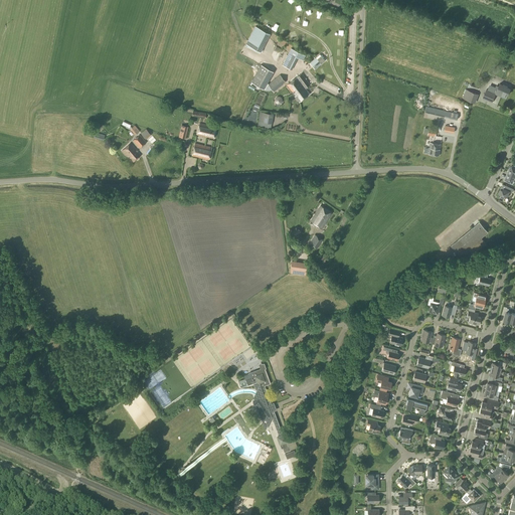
[(260,53),(260,52),(261,51),(261,52),(271,34),(255,26),(245,44),(244,46),(260,53)]
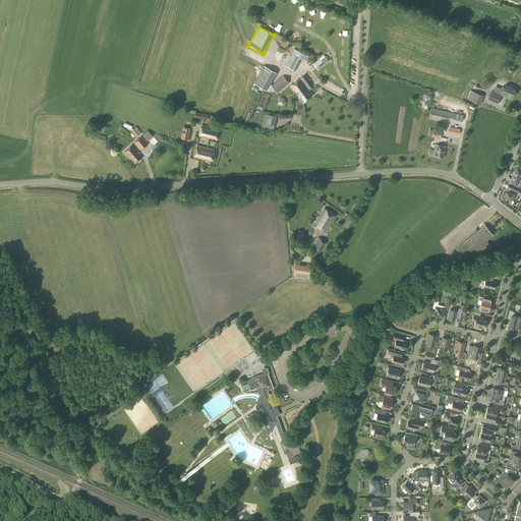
[(309,56),(303,54),(294,49),(285,65),(286,66),(295,70),(301,59),(306,61),(309,56)]
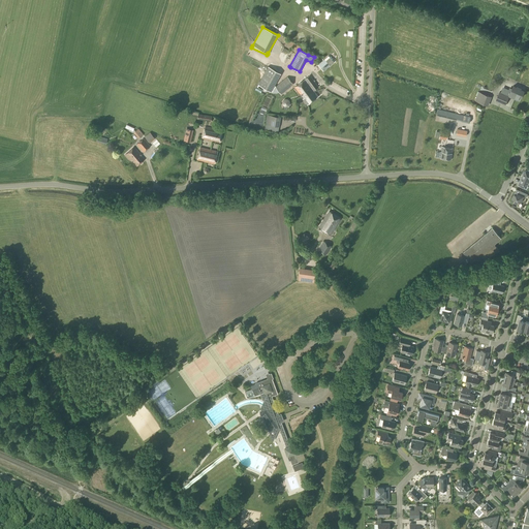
[(323,71),(334,62),(329,56),(318,65),(323,71)]
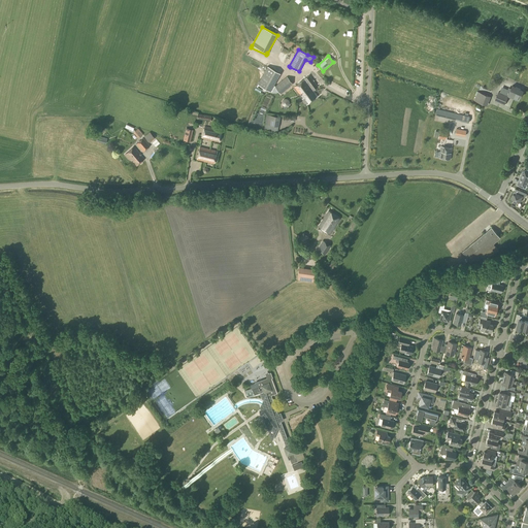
[(263,88),(264,88),(265,89),(270,92),(272,93),(275,93),(278,92),(274,87),(275,87),(273,86),(281,73),(267,66),(265,70),(257,85),(258,85),(263,88)]
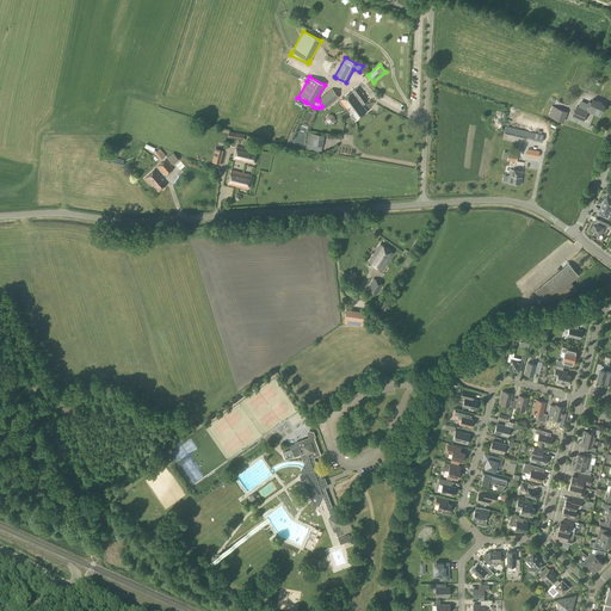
[(347,111),(355,121),(368,111),(362,104),(368,100),(358,87),(340,100),(347,110),(347,111)]
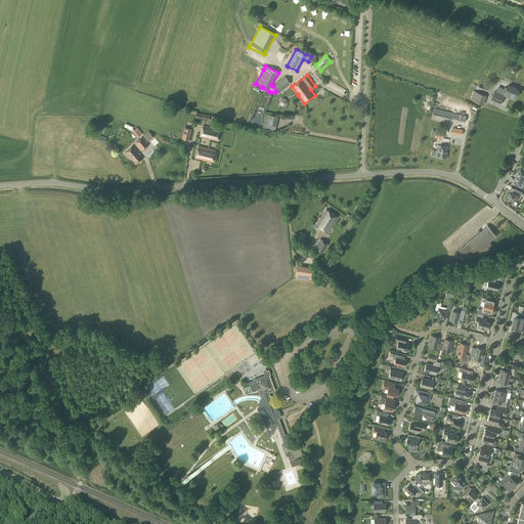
[(278,93),(291,84),(285,76),(273,86),(272,86),(276,91),(278,93)]
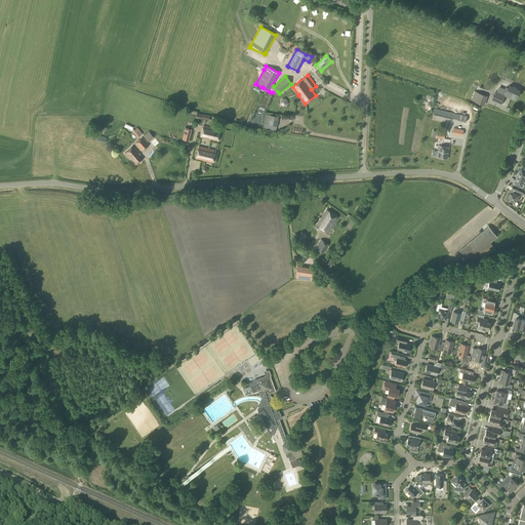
[(515,101),(517,96),(518,96),(520,90),(517,89),(517,88),(514,86),(513,87),(510,85),(508,89),(505,88),(502,94),(496,91),(491,101),(501,106),(506,96),(515,101)]
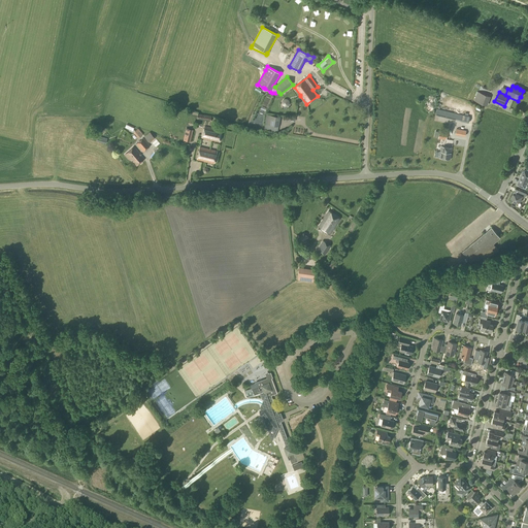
[(487,106),(491,97),(477,92),(474,101),(487,106)]
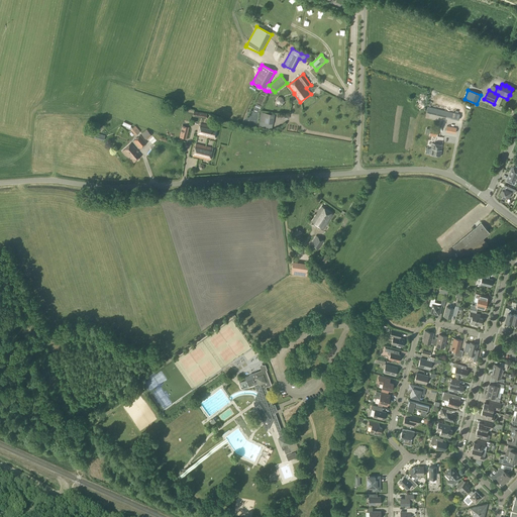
[(453,113),(428,106),(426,113),(452,119),(458,121),(460,114),(453,112),(453,113)]
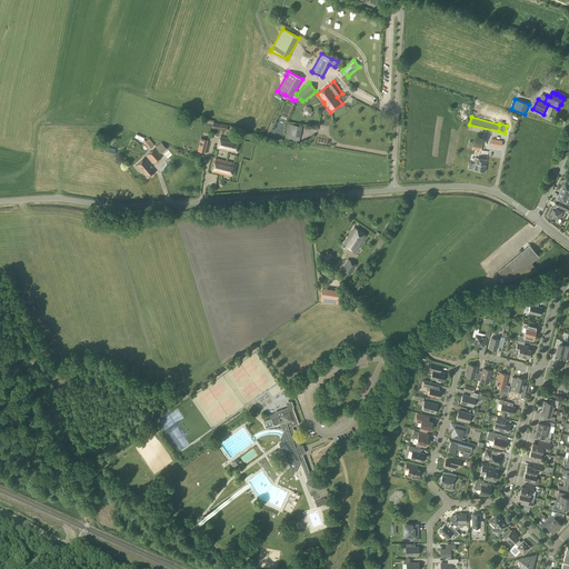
[(227,131),(228,125),(213,122),(212,129),(227,131)]
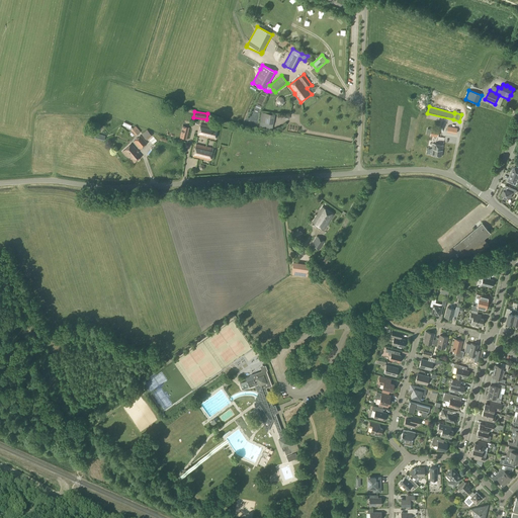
[(273,124),(275,114),(264,112),(262,122),(273,124)]
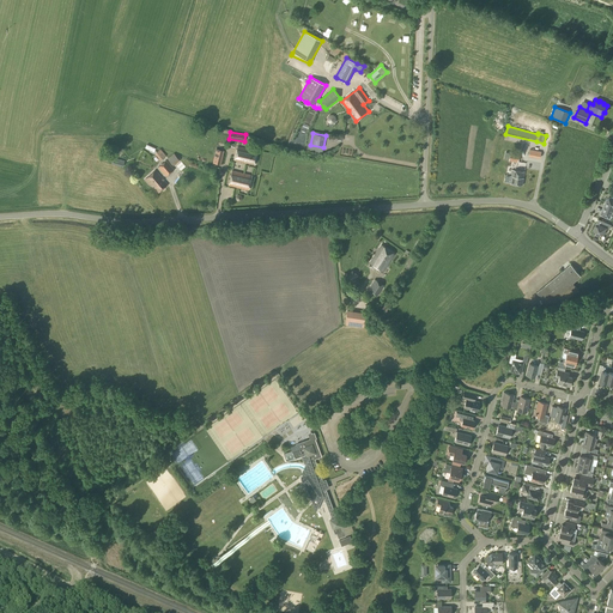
[(254,165),(258,151),(238,146),(235,161),(254,165)]
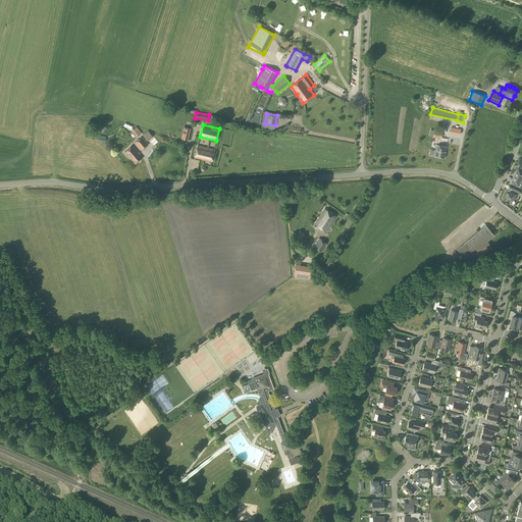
[(138,137),(142,133),(136,126),(132,131),(138,137)]
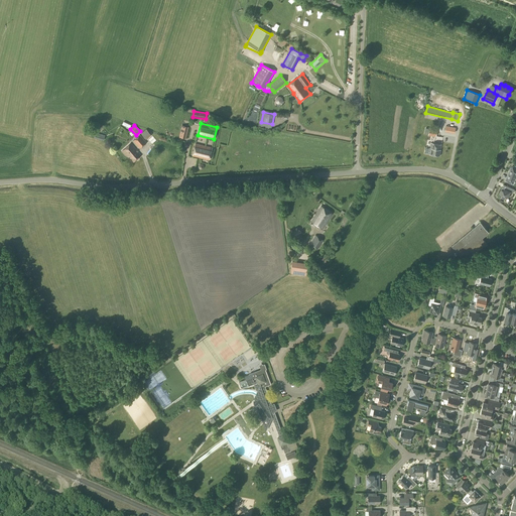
[(186,139),(188,127),(181,125),(179,137),(186,139)]
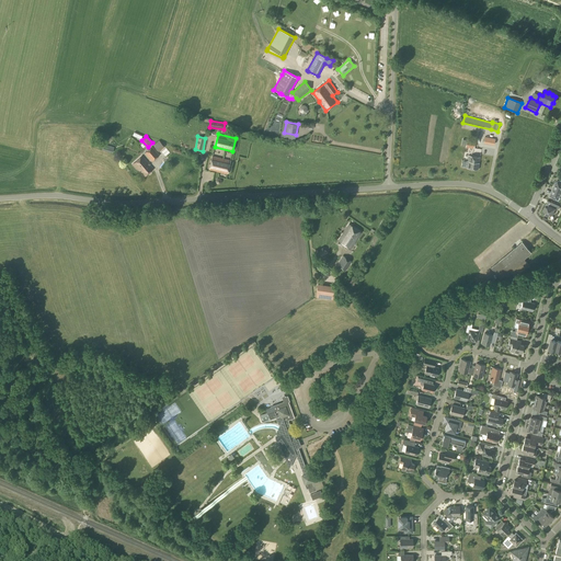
[(474,149),(476,139),(472,139),(472,140),(467,139),(466,147),(474,149)]
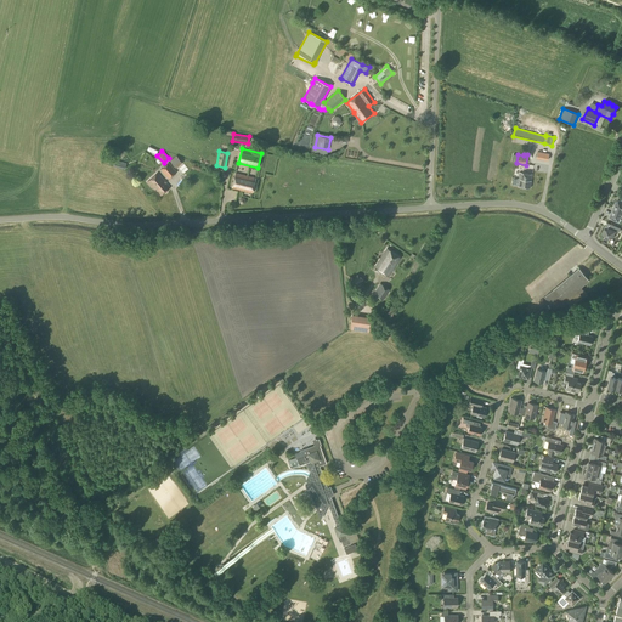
[(176,169),(182,163),(176,156),(170,162),(176,169)]
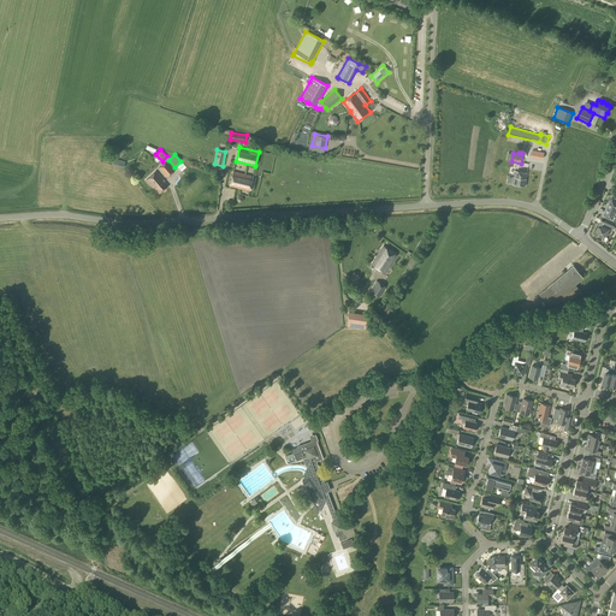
[(124,169),(125,161),(114,159),(112,165),(124,169)]
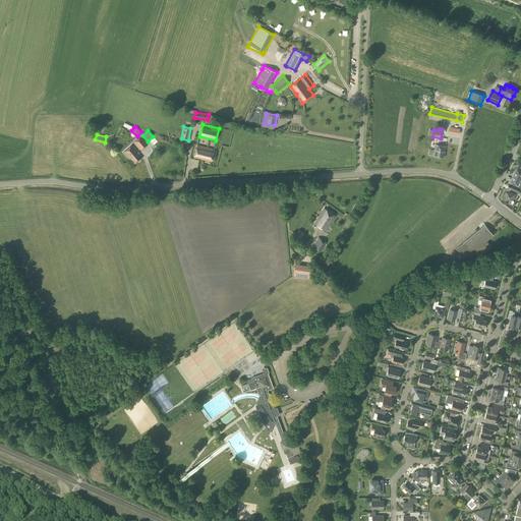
[(141,150),(149,143),(141,136),(134,141),(141,150)]
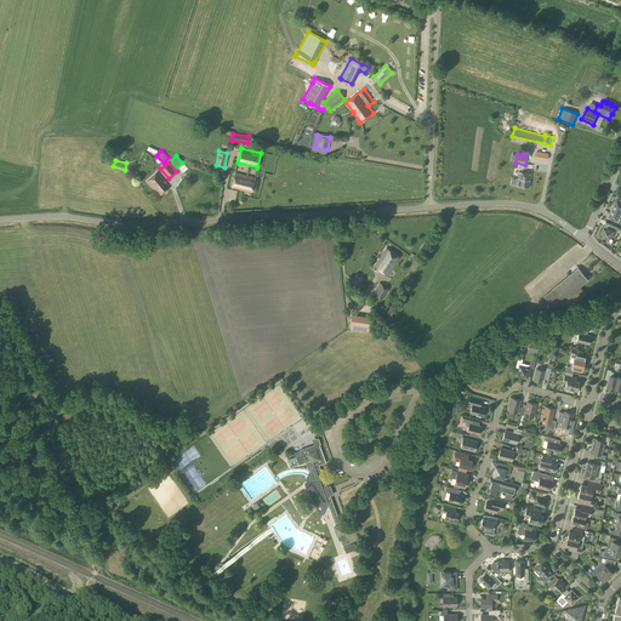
[(160,195),(170,187),(158,172),(147,182),(152,187),(160,195)]
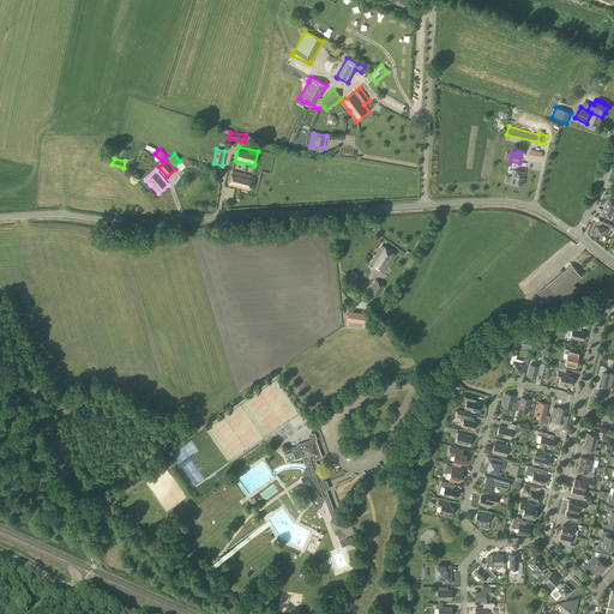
[(523,186),(525,172),(512,170),(511,179),(510,182),(511,184),(523,186)]
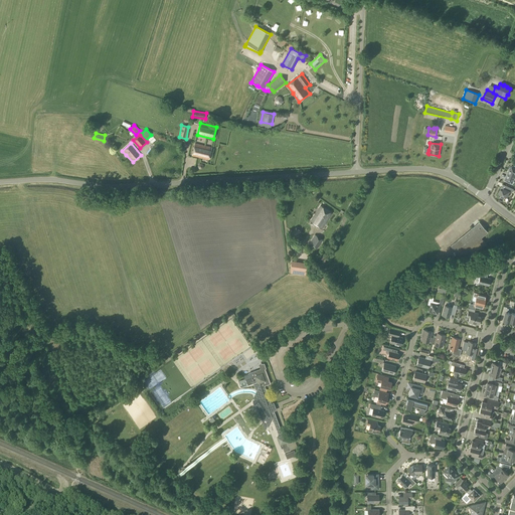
[(209,160),(212,148),(195,144),(192,155),(209,160)]
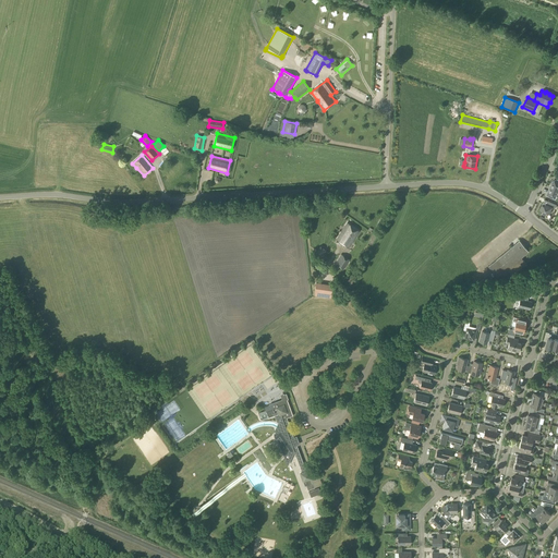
[(557,180),(553,181),(546,195),(555,199),(557,191),(557,180)]
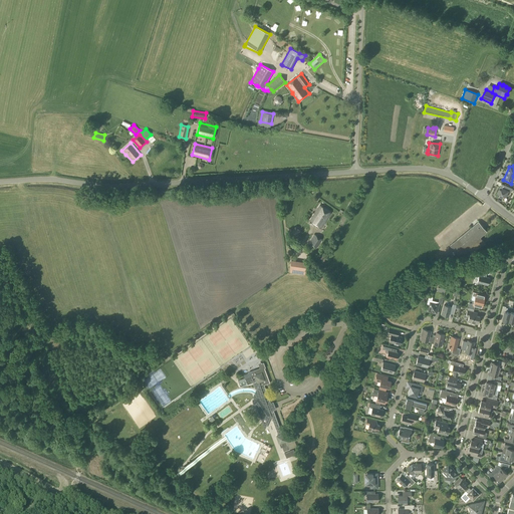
[(511,193),(513,189),(502,184),(498,194),(497,194),(497,195),(498,196),(499,197),(503,199),(504,196),(506,197),(509,191),(510,192),(510,193),(511,193)]
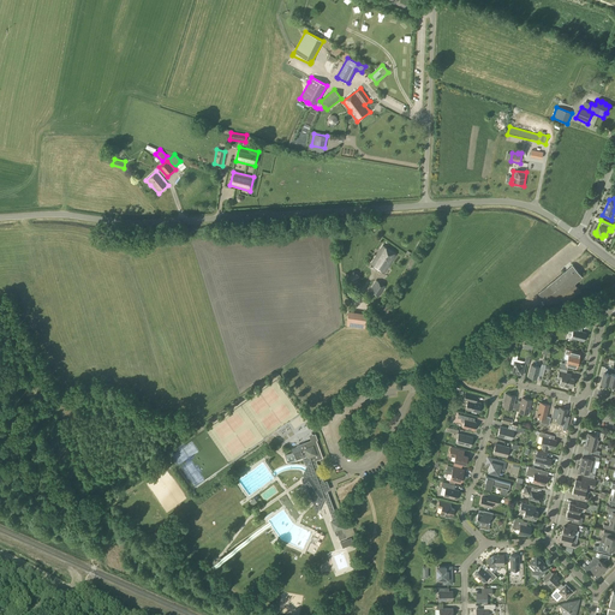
[(384,274),(396,255),(383,245),(371,263),(384,274)]
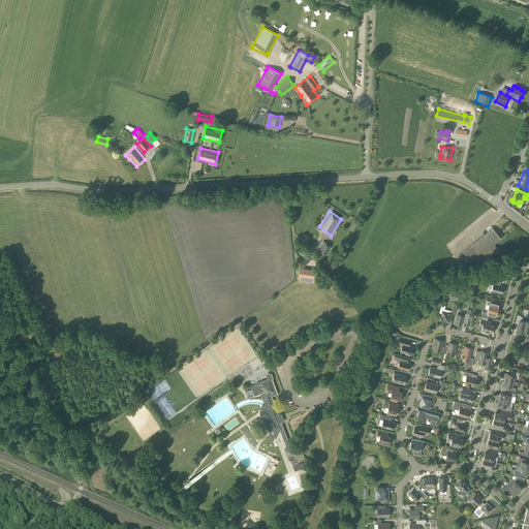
[(452,239),(458,247),(473,235),(466,226),(452,239)]
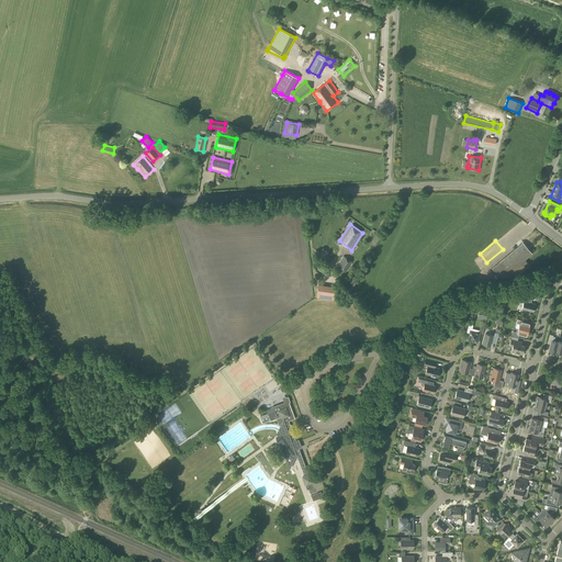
[(501,279),(506,274),(508,278),(513,274),(515,278),(530,266),(525,259),(531,254),(523,243),(492,268),(501,279)]
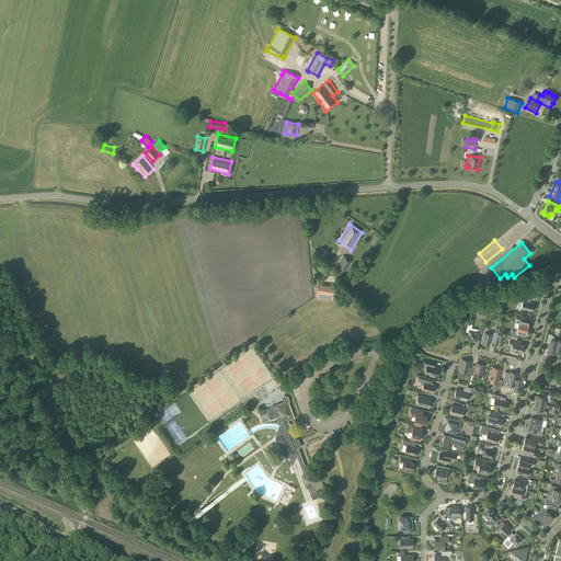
[(320,253),(325,256),(329,251),(323,247),(320,253)]
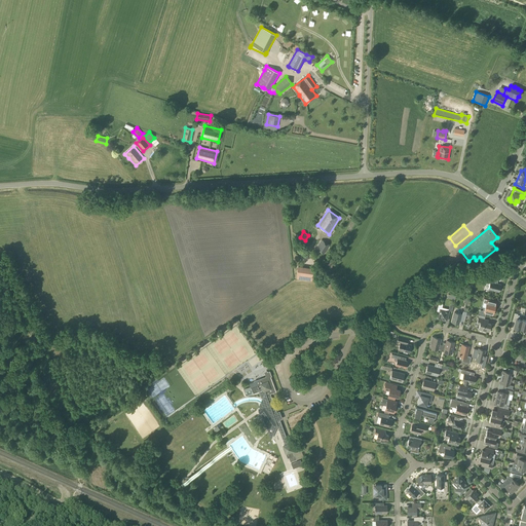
[(324,254),(330,246),(322,239),(315,249),(324,254)]
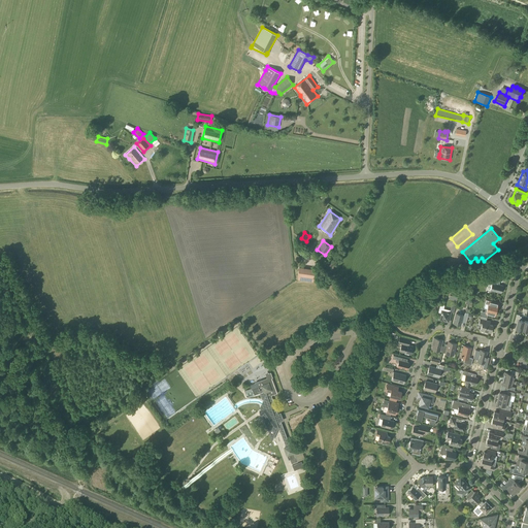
[(315,282),(316,269),(299,267),(297,279),(315,282)]
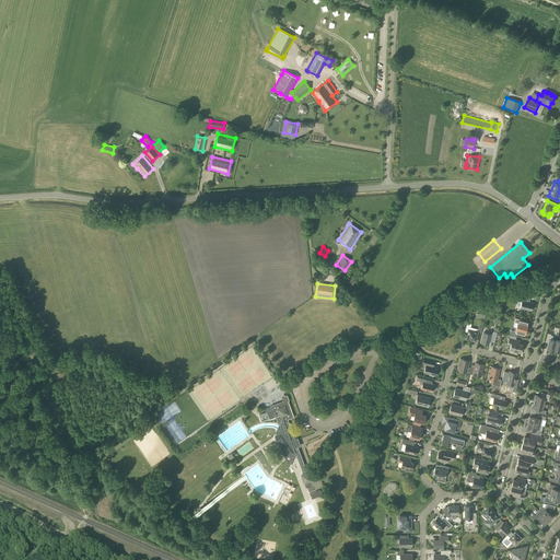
[(532,311),(534,303),(529,302),(531,298),(528,293),(521,295),(522,300),(520,307),(532,311)]
